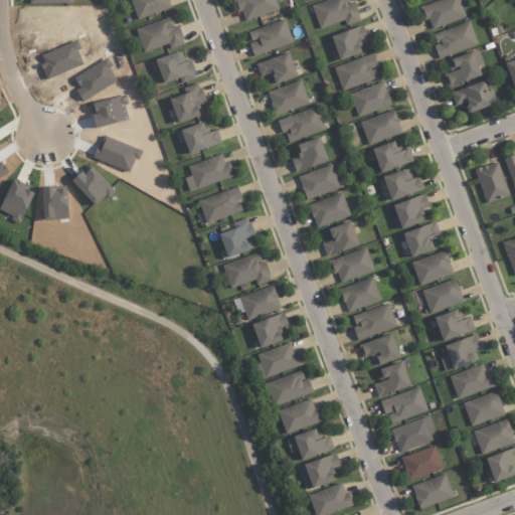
[(130,0),(168,0),(171,7),(138,19),(130,0)]
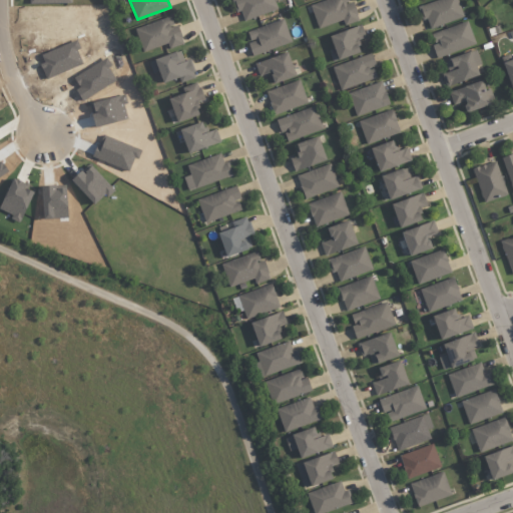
[(231,0),(235,12),(240,11),(243,21),(277,10),(274,0),(231,0)]
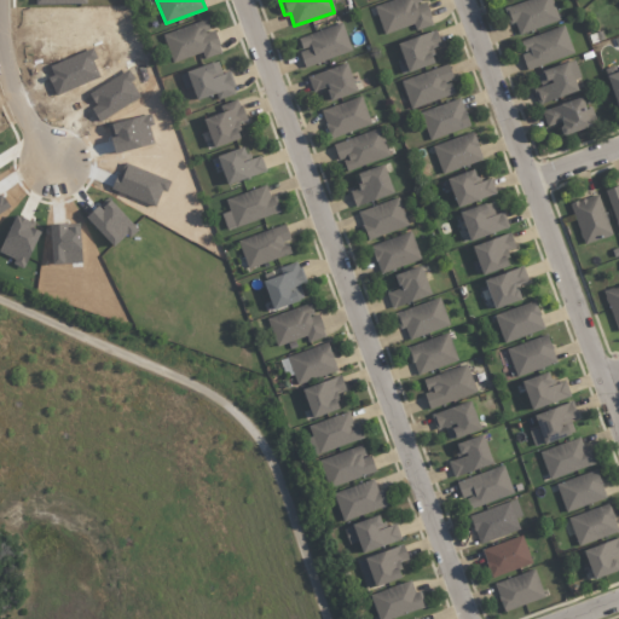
[(414,25),(415,30),(431,27),(423,0),(391,0),(375,5),(382,34),(414,25)]
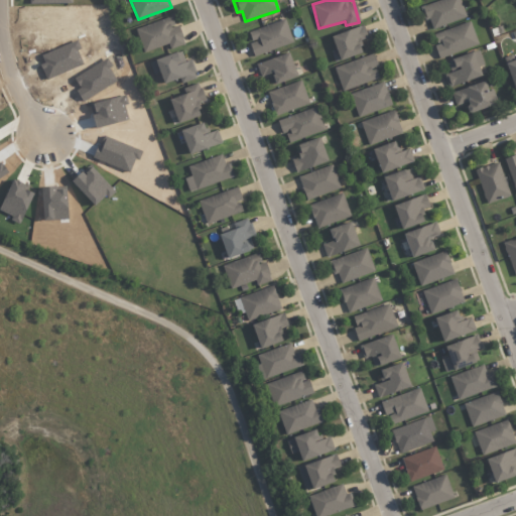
[(439,0),(419,7),(424,21),(429,19),(432,29),(466,17),(460,0),(439,0)]
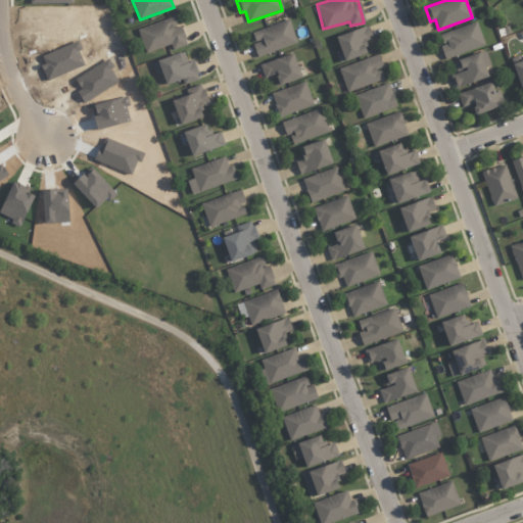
[(67,9),(72,35),(33,41),(31,32),(32,32),(31,28),(34,27),(32,14),(67,9)]
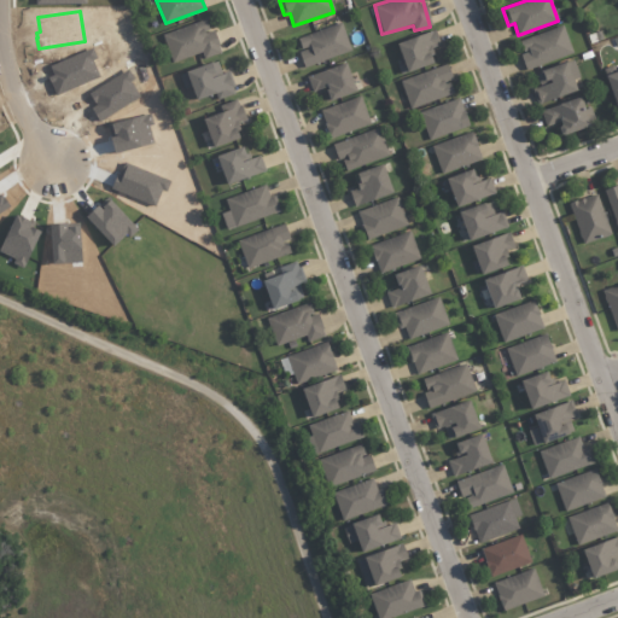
[(162,35),(172,63),(202,53),(204,59),(220,53),(208,19),(162,35)]
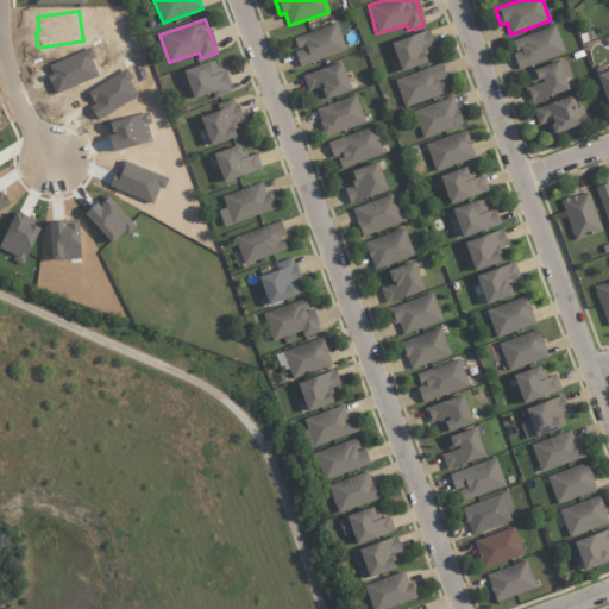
[(346,51),(337,23),(293,37),(297,49),(294,50),(299,67),(346,51)]
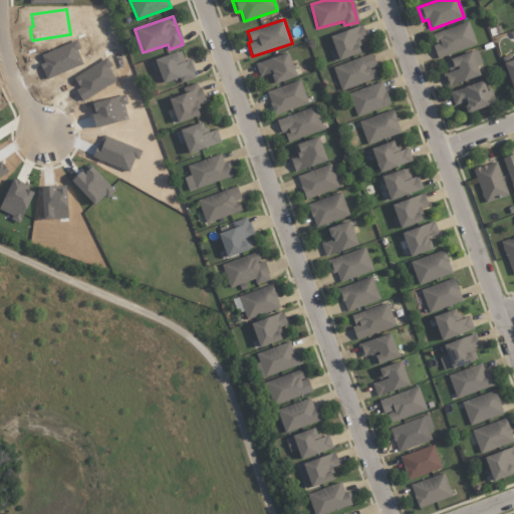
[(476,46),(470,23),(431,33),(437,56),(476,46)]
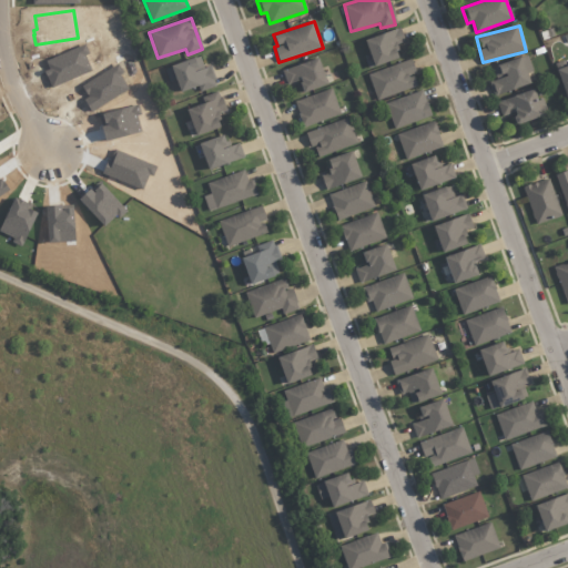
[(363,39),(371,67),(399,59),(395,44),(404,42),(401,29),(363,39)]
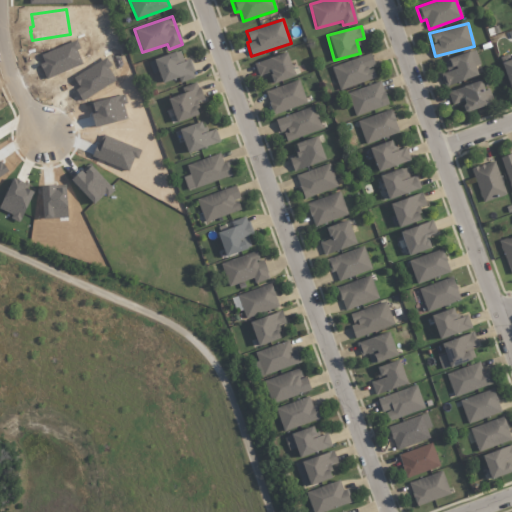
[(41,55),(77,39),(81,49),(77,50),(83,64),(47,80),(40,65),(44,63),(41,55)]
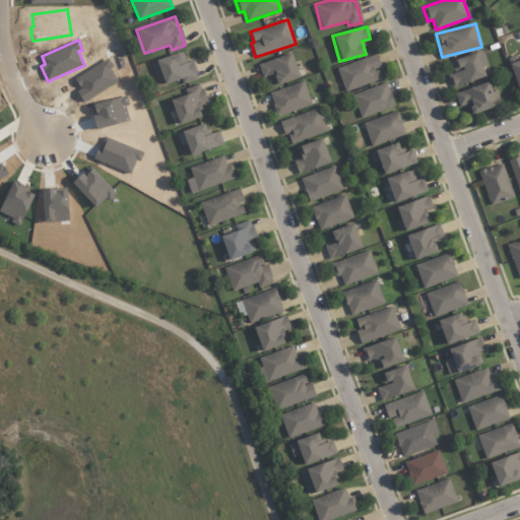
[(485,77),(482,67),(488,66),(482,51),(450,61),(454,73),(448,75),(452,87),(485,77)]
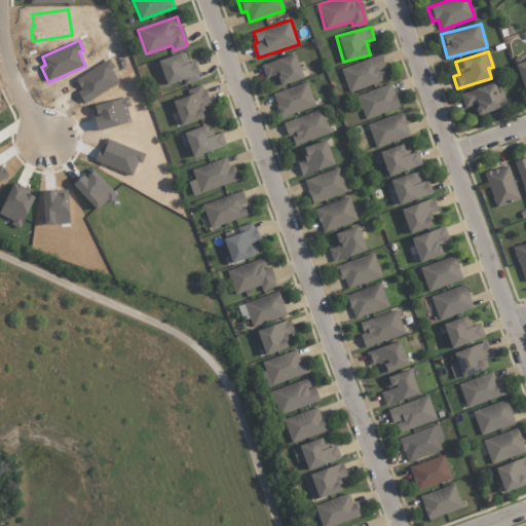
[(166,86),(183,80),(185,85),(201,79),(194,61),(188,64),(184,52),(152,64),(156,76),(162,74),(166,86)]
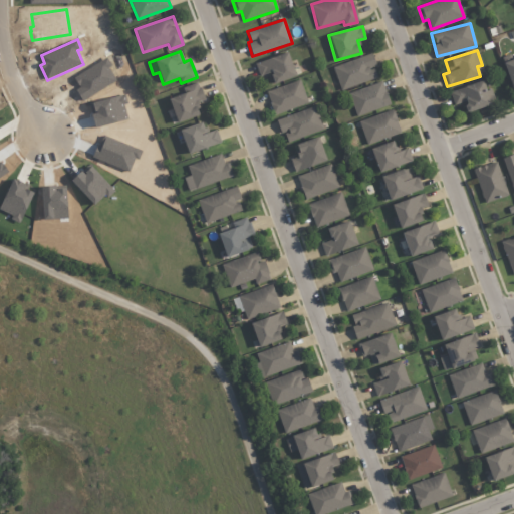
[(259,76),(271,73),(274,83),(295,77),(289,53),(255,62),(259,76)]
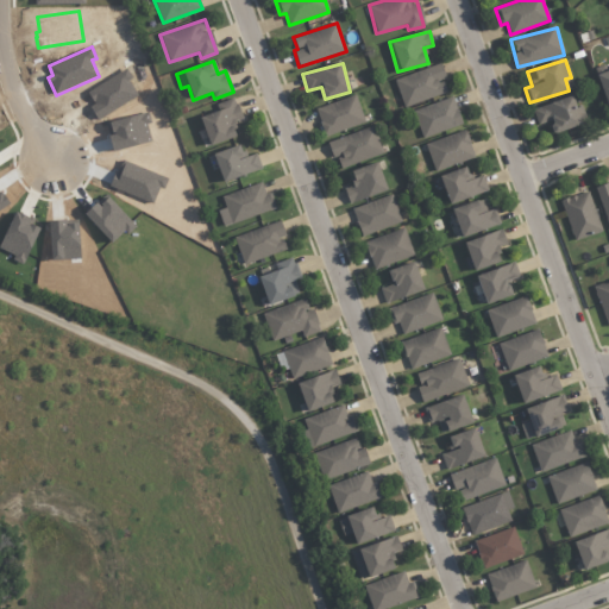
[(446,79),(440,63),(394,81),(405,108),(446,92),(443,80),(446,79)]
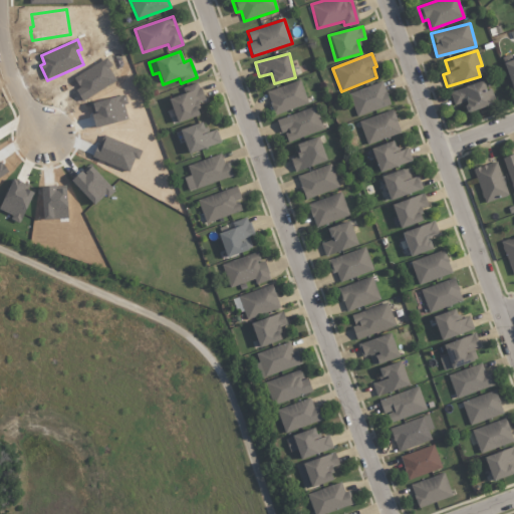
[(513,58),(511,60),(509,55),(502,57),(512,90),(513,89),(513,58)]
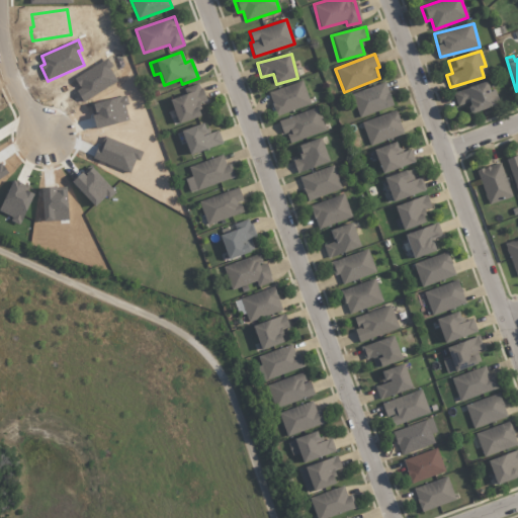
[(74,79),(107,59),(112,67),(109,69),(117,81),(83,102),(77,91),(82,88),(80,87),(79,87),(74,79)]
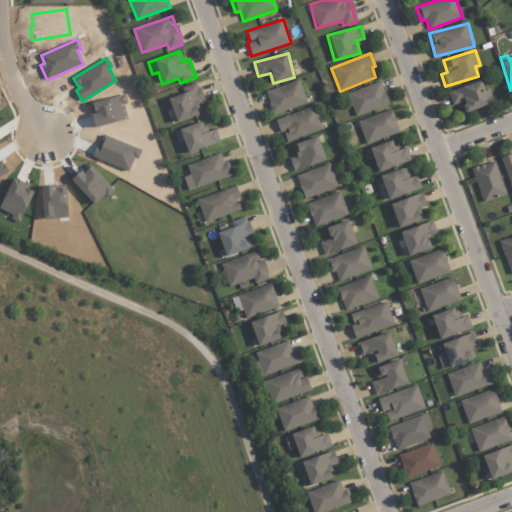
[(274,115),(307,103),(298,80),(265,92),(274,115)]
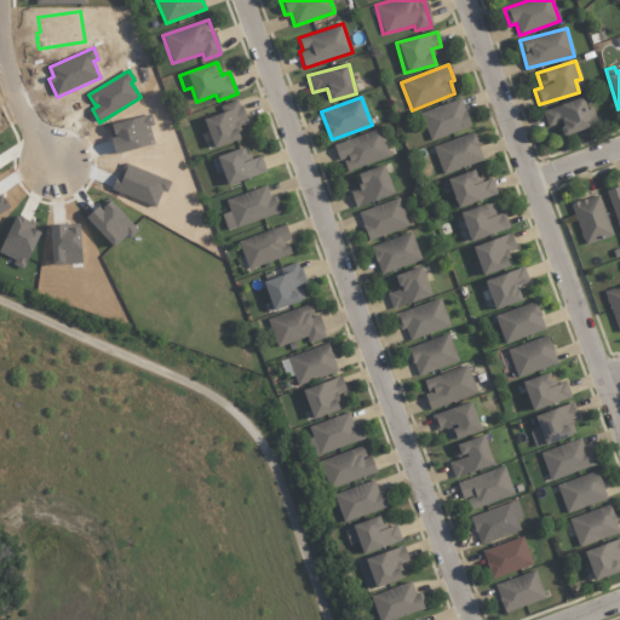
[(547,127),(560,124),(563,136),(597,125),(592,109),(586,112),(583,98),(543,112),(547,127)]
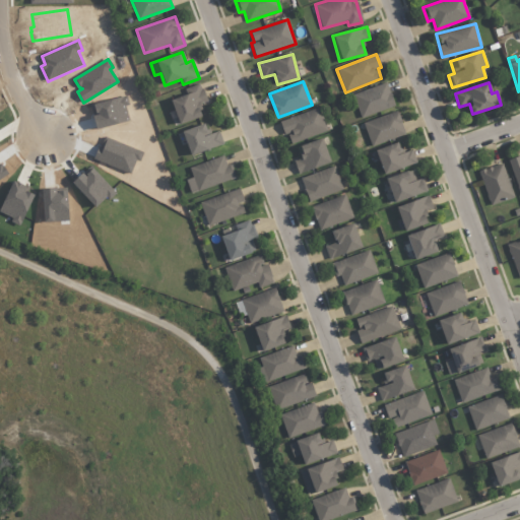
[(179,124),(202,117),(199,105),(206,102),(201,83),(184,89),(186,94),(171,100),(179,124)]
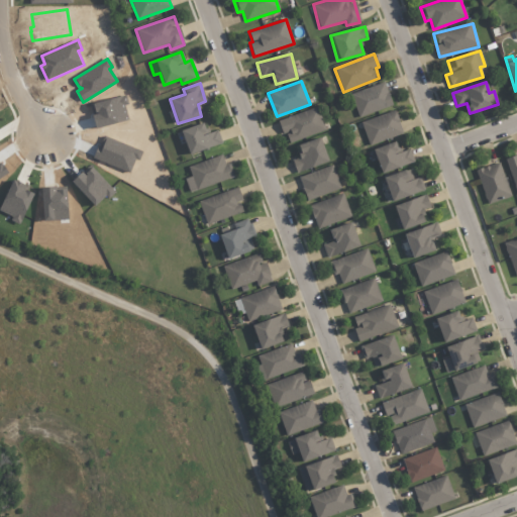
[(393,106),(385,83),(350,94),(358,117),(393,106)]
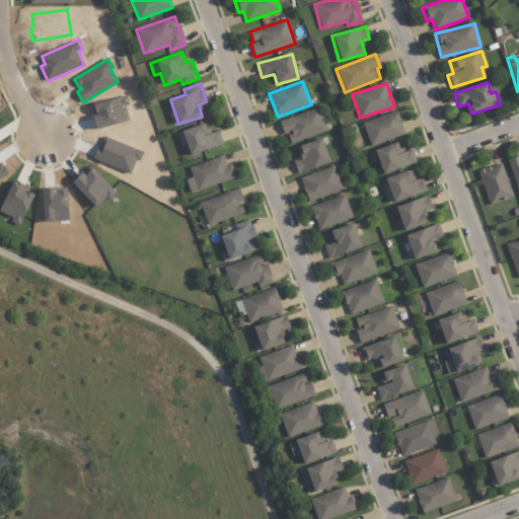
[(90,105),(126,96),(129,105),(125,106),(129,121),(96,130),(92,117),(93,117),(90,105)]
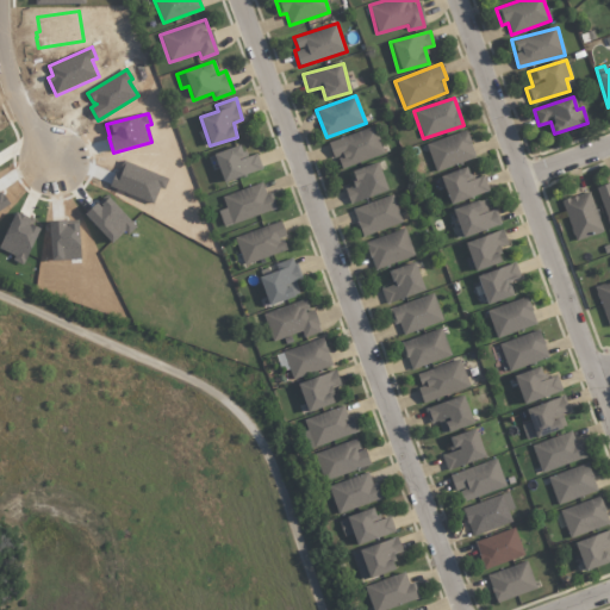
[(341,168),(384,155),(374,128),(328,142),(334,160),(337,159),(341,168)]
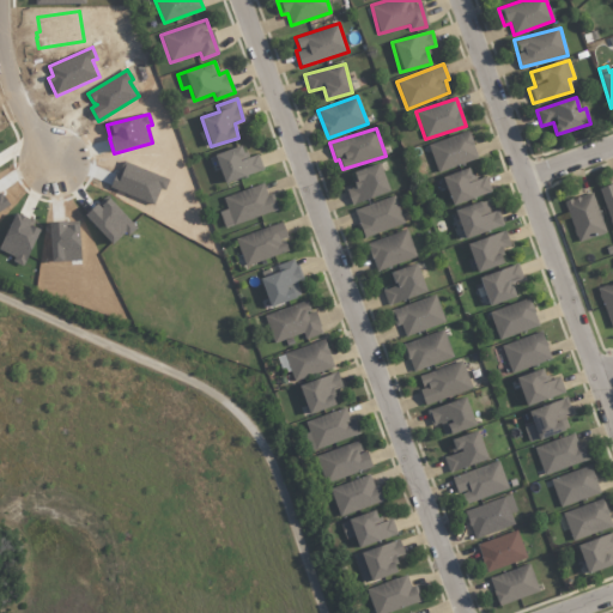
[(437,173),(478,158),(467,131),(428,146),(437,173)]
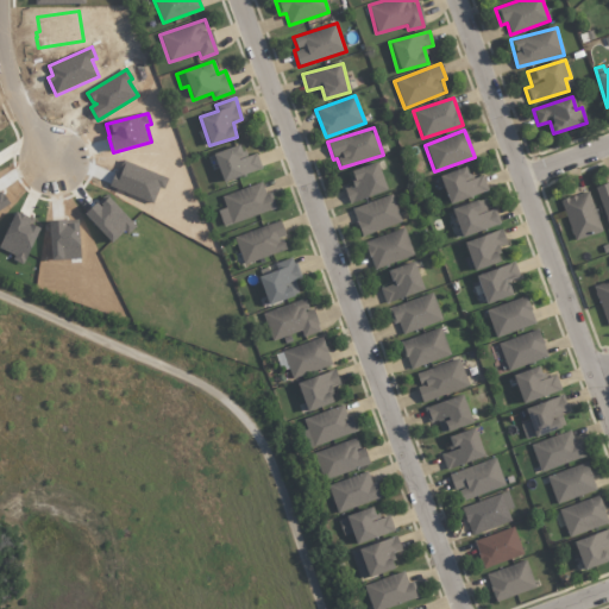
[(224,182),(262,169),(256,154),(244,157),(239,145),(213,155),(224,182)]
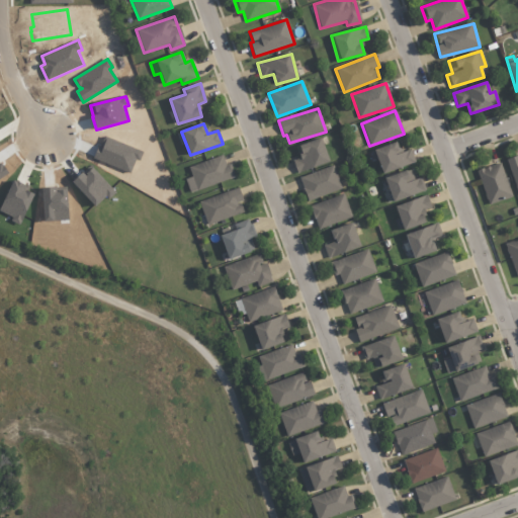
[(300,158),(292,161),(297,173),(329,162),(321,138),(296,147),(300,158)]
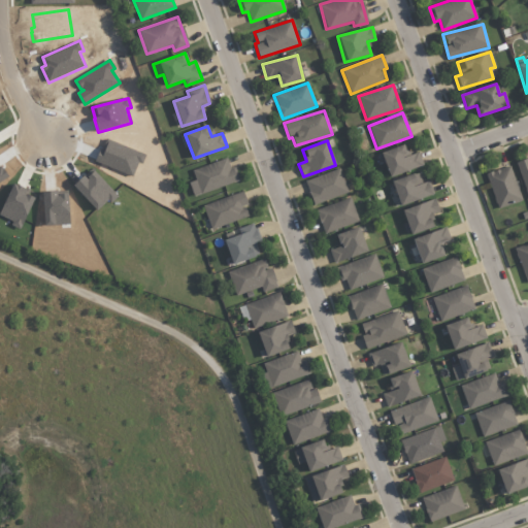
[(389,177),(423,165),(419,152),(407,156),(403,144),(381,153),(389,177)]
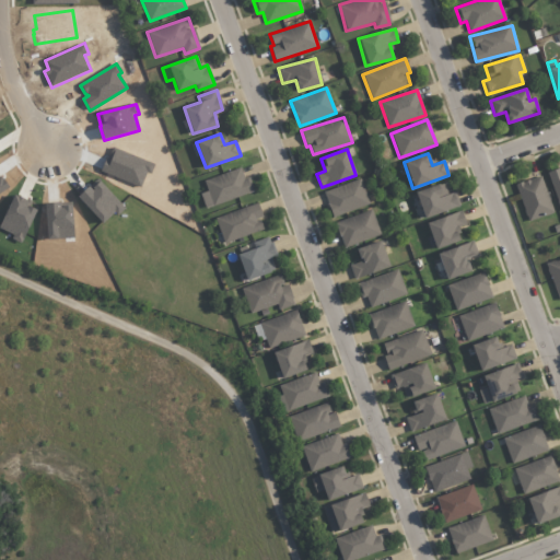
[(254,193),(249,177),(244,178),(241,168),(202,179),(207,191),(200,194),(205,208),(254,193)]
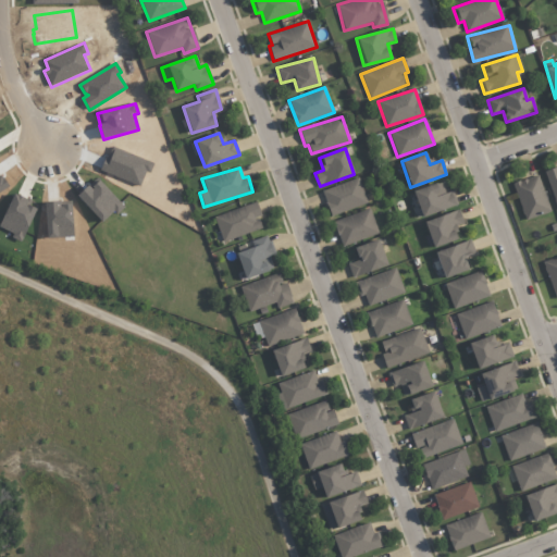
[(556,169),(544,173),(556,210),(556,169)]
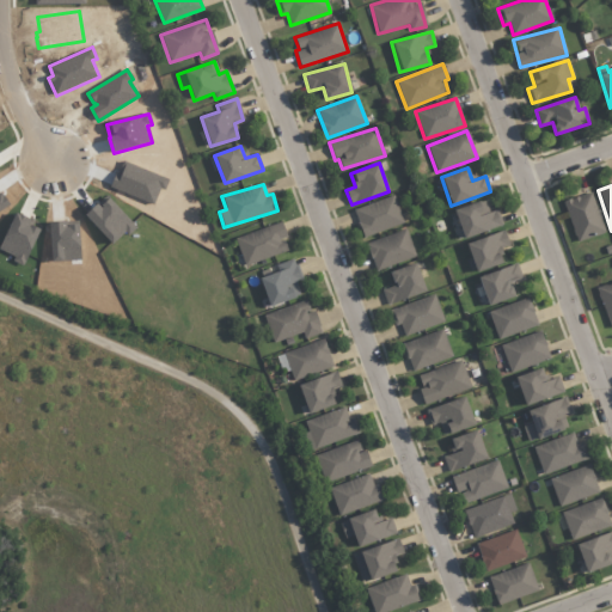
[(575,242),(604,234),(593,193),(564,201),(575,242)]
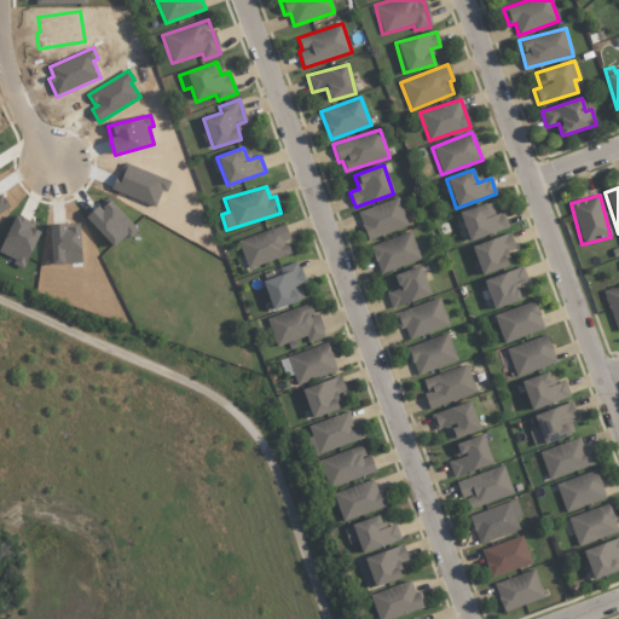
[(409,225),(398,198),(358,213),(368,241),(409,225)]
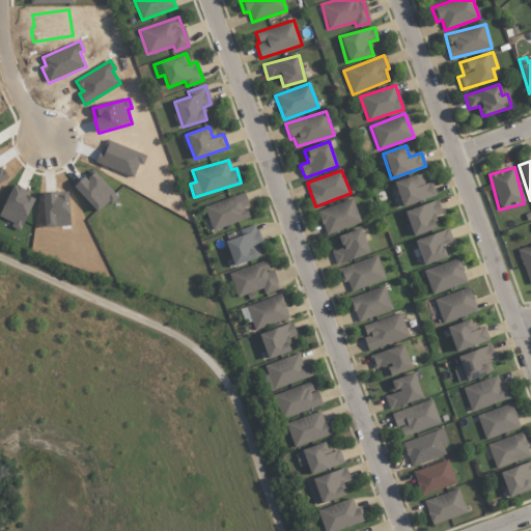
[(424,184),(421,174),(394,183),(401,206),(436,196),(431,182),(424,184)]
